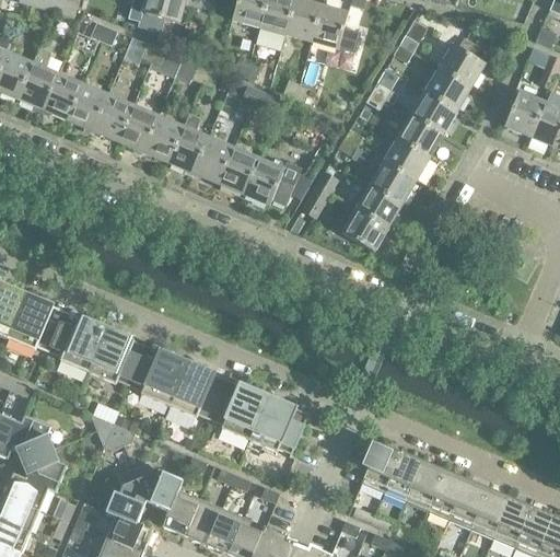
[(22,0),(22,1),(49,9),(51,0),(22,0)]
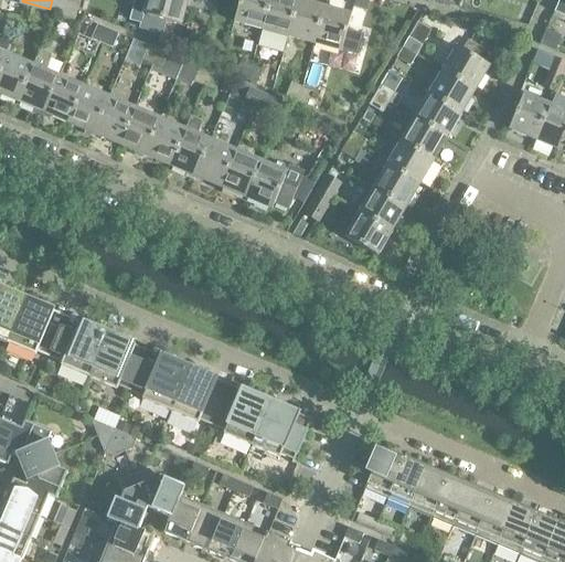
[(52,0),(50,9),(63,13),(66,0),(52,0)]
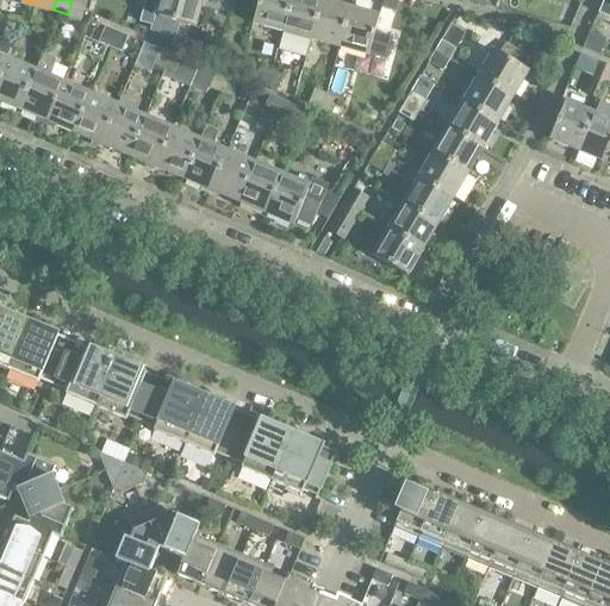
[(82,18),(86,0),(72,0),(68,14),(82,18)]
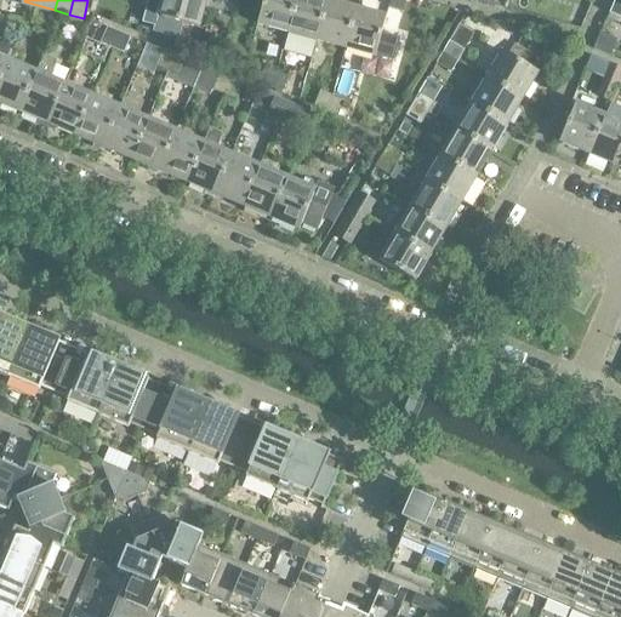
[(148,0),(143,20),(157,23),(159,13),(200,26),(206,0),(148,0)]
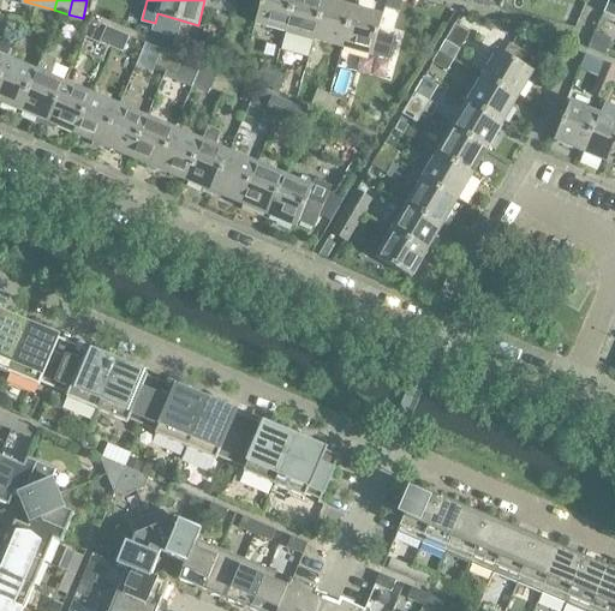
[(261,0),(256,21),(286,29),(293,0),(261,0)]
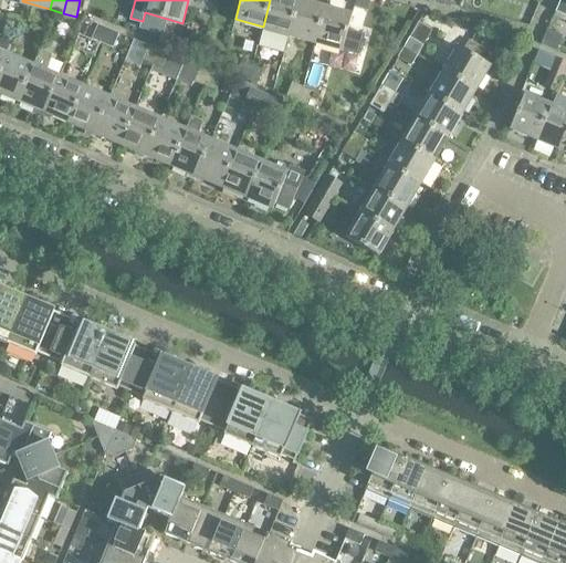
[(270,0),(263,27),(290,34),(299,0),(270,0)]
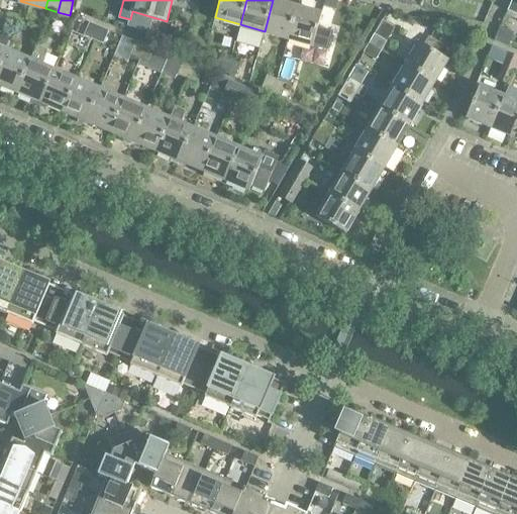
[(273,0),(265,31),(288,38),(297,3),(286,0),(273,0)]
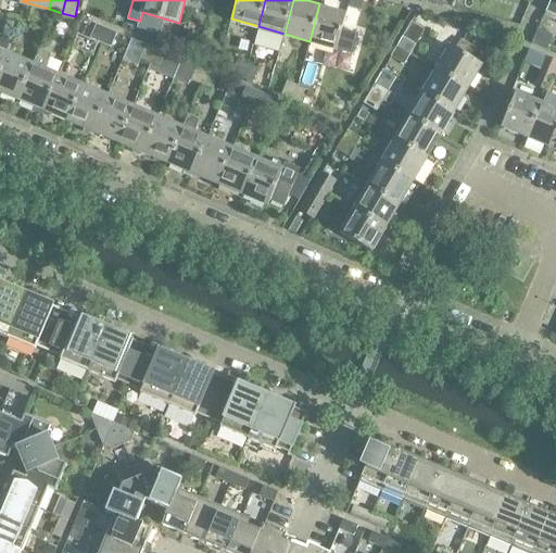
[(555,13),(555,0),(551,0),(546,10),(555,13)]
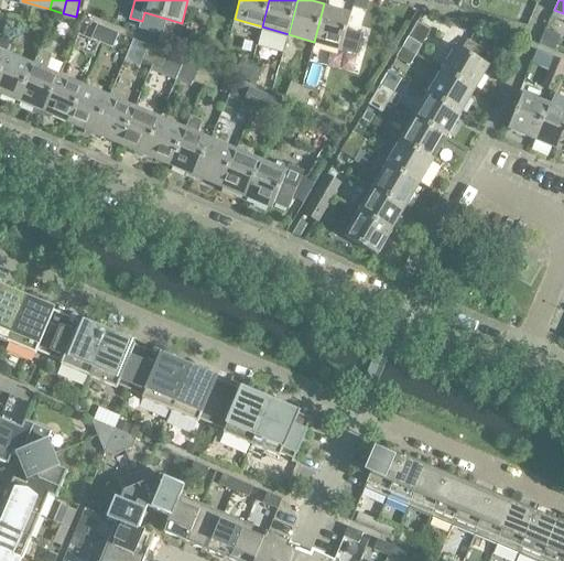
[(342,50),(351,12),(324,3),(314,42),(342,50)]
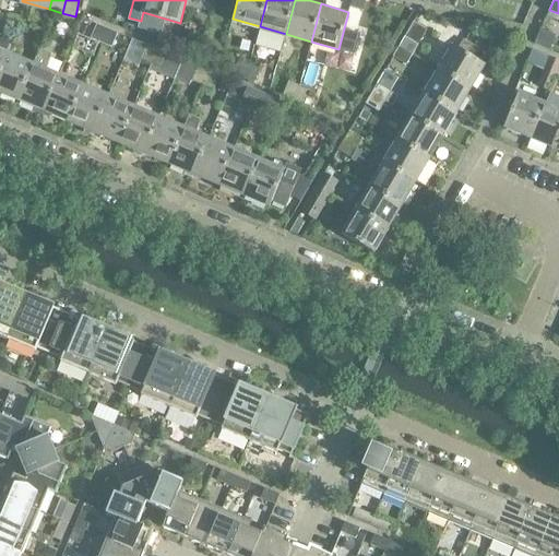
[(108,25),(96,21),(91,35),(102,40),(108,25)]
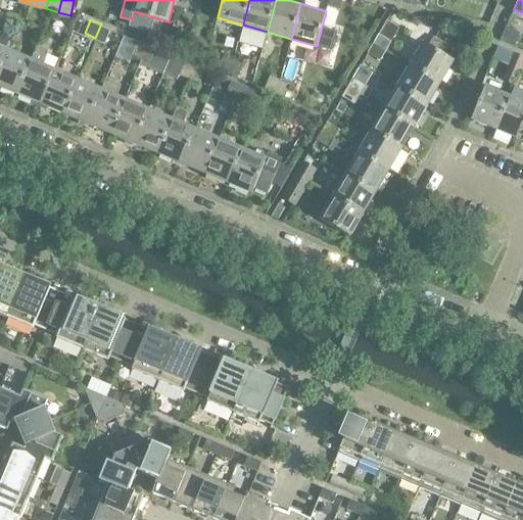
[(110,28),(101,24),(95,38),(104,41),(110,28)]
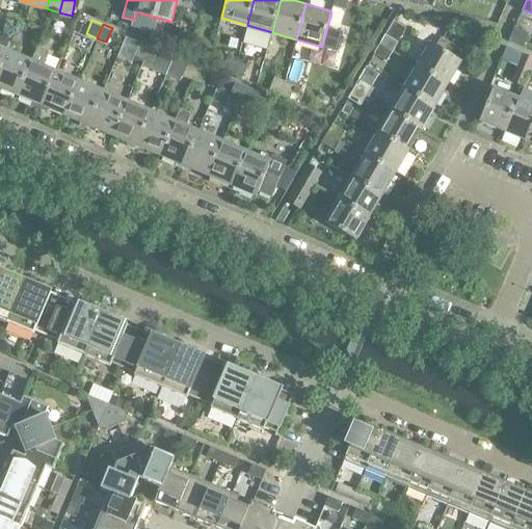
[(0,69),(8,49),(8,48),(12,36),(0,30),(0,69)]
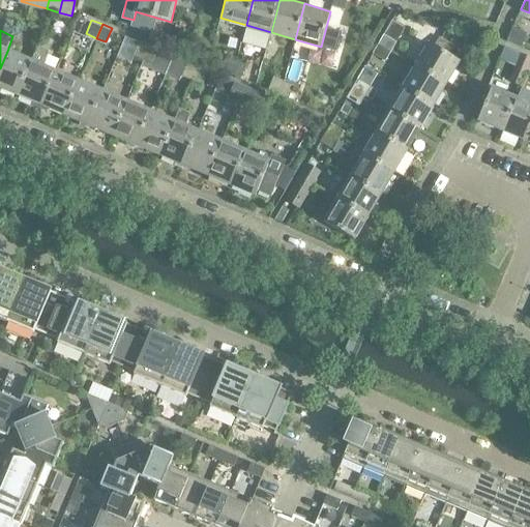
[(383,32),(377,42),(390,50),(396,39),(383,32)]
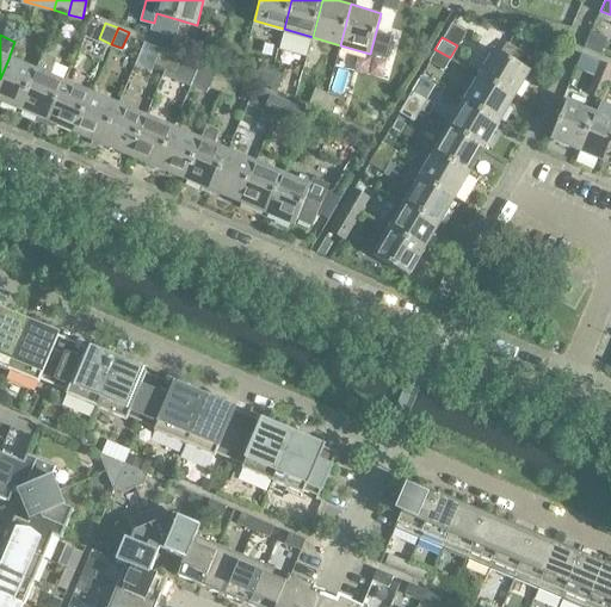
[(173,51),(160,45),(154,62),(166,67),(173,51)]
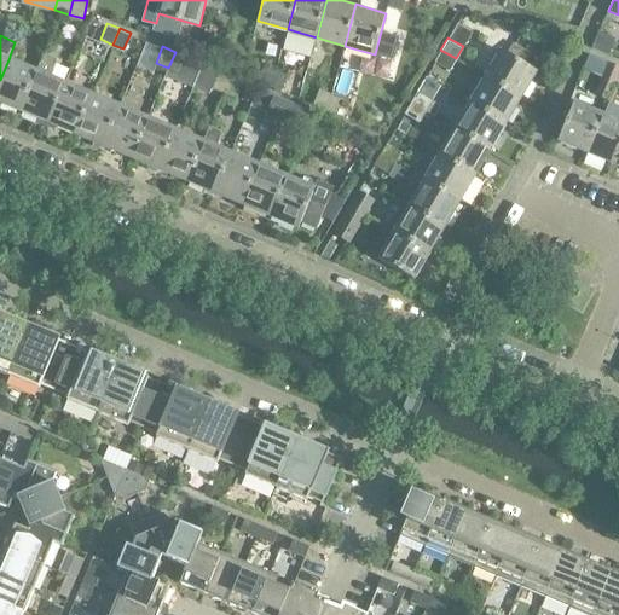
[(518,47),(513,54),(527,63),(532,54),(518,47)]
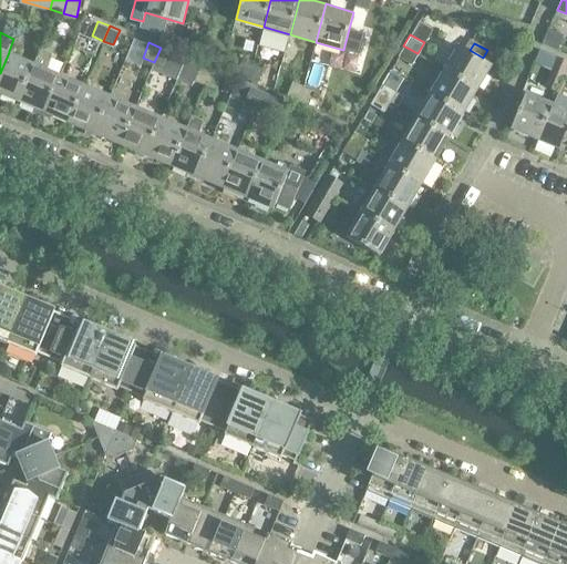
[(460,44),(445,70),(477,90),(493,64),(483,58),(470,50),(460,44)]
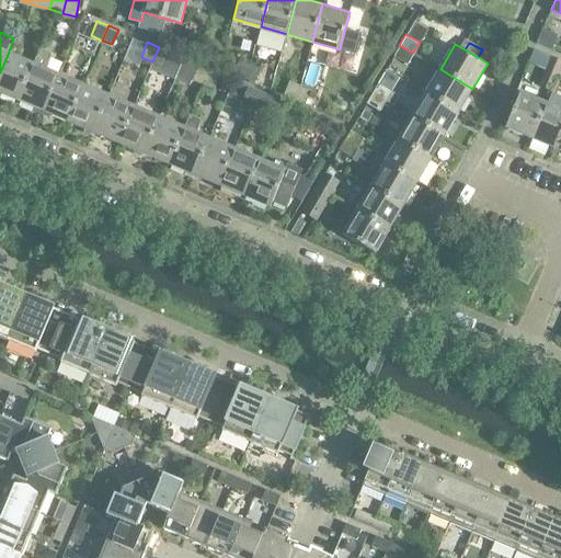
[(399,45),(393,54),(408,61),(413,53),(399,45)]
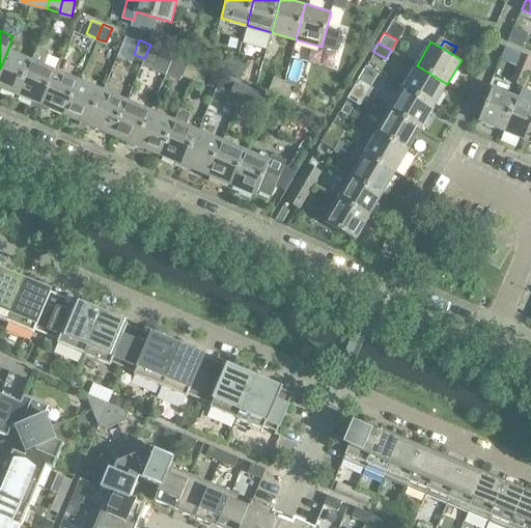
[(38,45),(33,59),(32,58),(18,93),(40,103),(56,68),(44,63),(50,49),(38,45)]
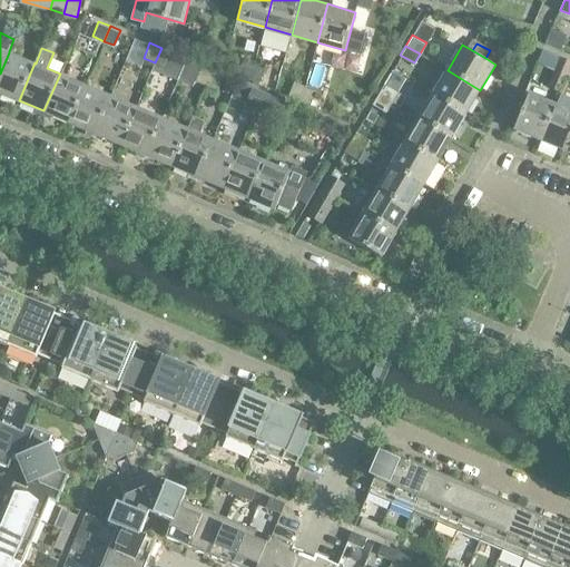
[(172,51),(161,48),(155,62),(165,67),(172,51)]
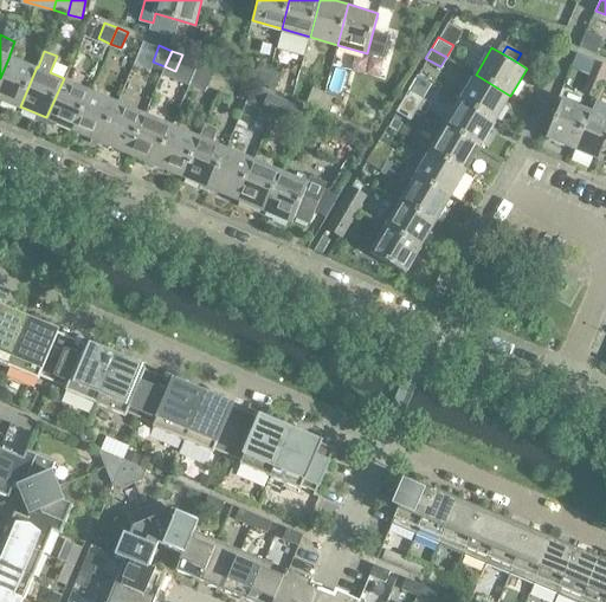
[(0,97),(20,107),(37,66),(10,56),(0,78),(0,97)]
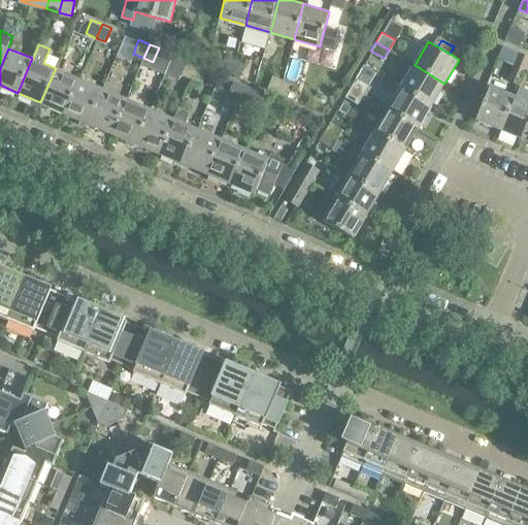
[(525,70),(527,63),(527,54),(520,51),(514,65),(525,70)]
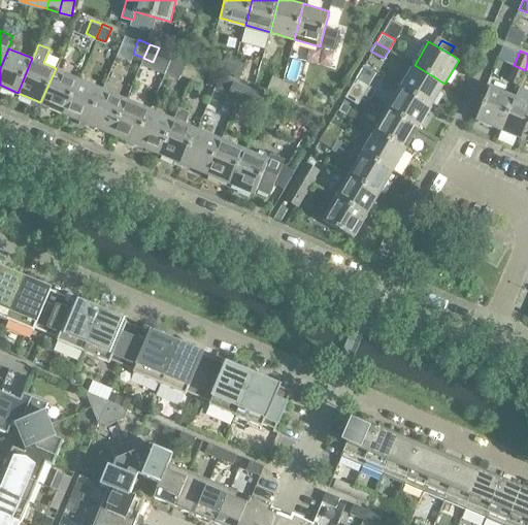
[(219,67),(230,71),(235,59),(236,58),(225,53),(219,67)]
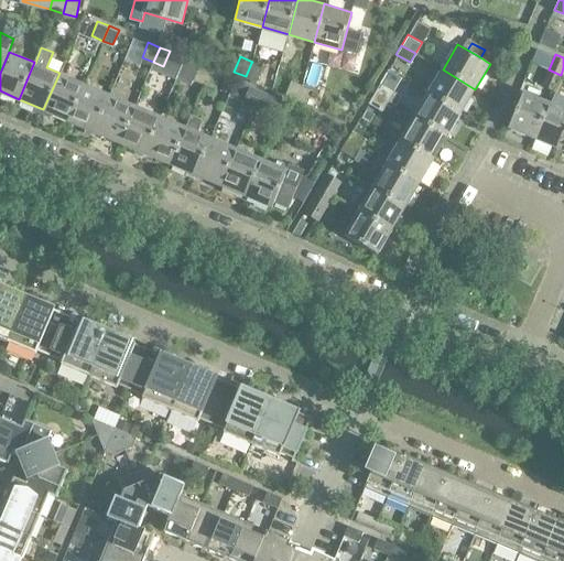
[(246,76),(256,82),(262,66),(252,62),(251,63),(246,76)]
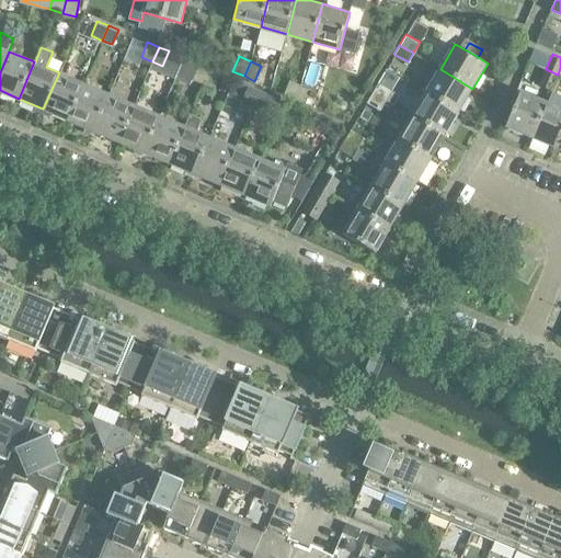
[(192,78),(203,82),(208,68),(197,64),(192,78)]
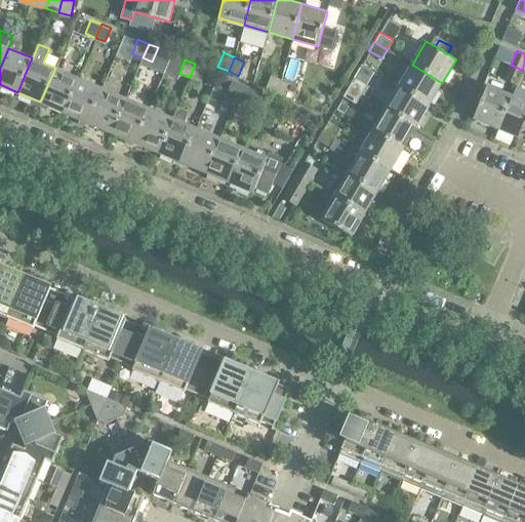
[(199,81),(205,68),(195,64),(190,77),(199,81)]
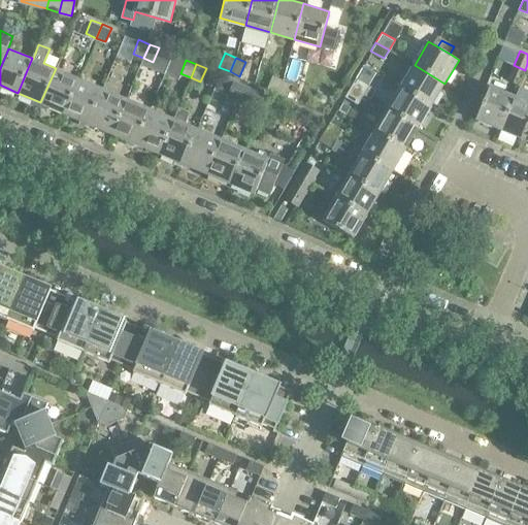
[(415,65),(401,87),(432,104),(444,84),(415,65)]
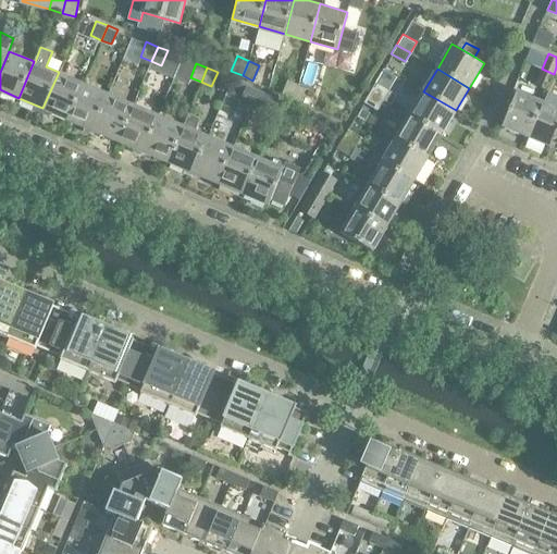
[(42,108),(67,119),(83,82),(59,72),(42,108)]
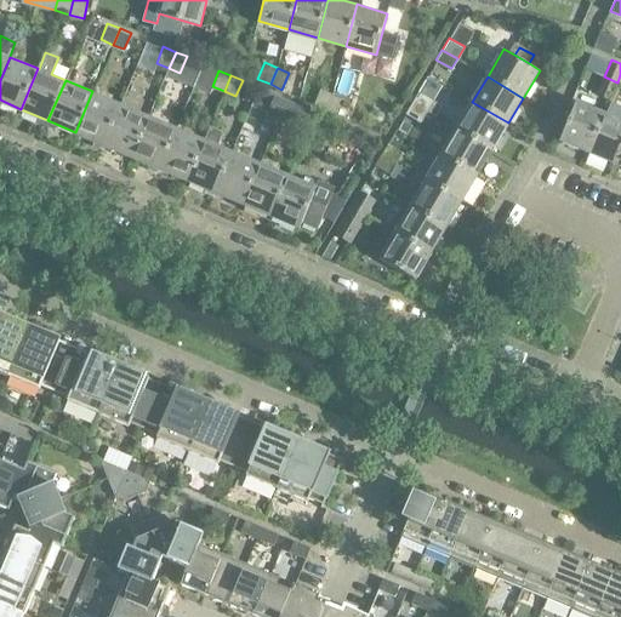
[(332,92),(334,91),(320,86),(313,103),(325,108),(332,92)]
